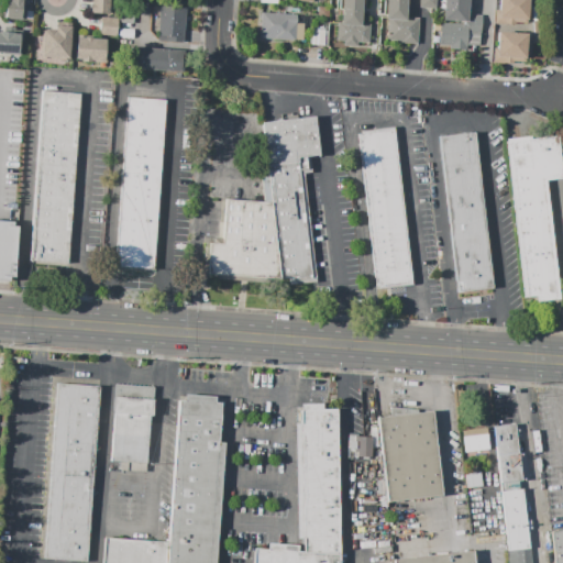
[(29,0),(29,6),(24,4),(23,21),(6,20),(6,14),(3,14),(3,4),(7,4),(7,0),(29,0)]
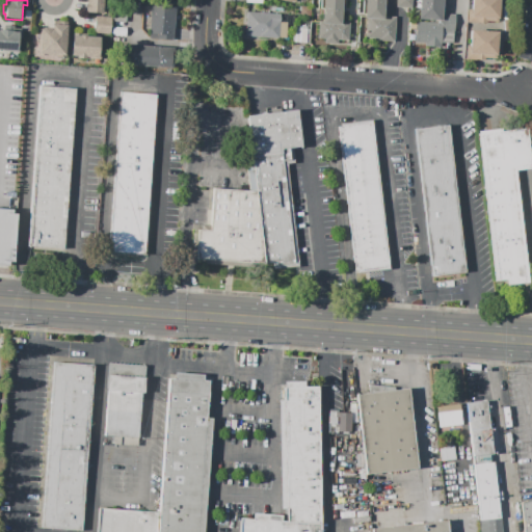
[(104,0),(104,14),(85,12),(85,0),(104,0)]
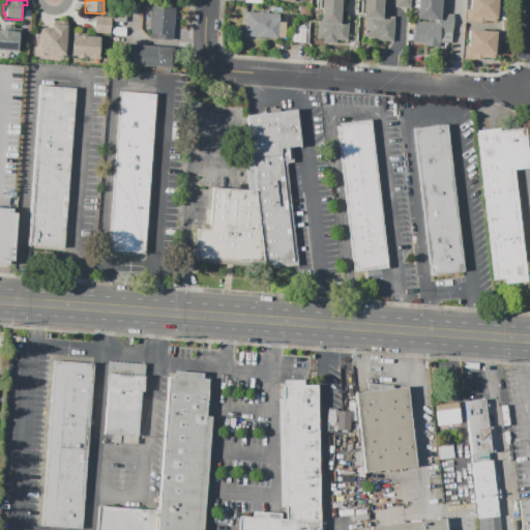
[(382,0),(381,17),(393,17),(392,41),(364,39),(365,18),(363,18),(363,0),(344,0),(343,11),(341,11),(340,23),(349,23),(348,39),(317,37),(318,22),(321,22),(322,0),(382,0)]
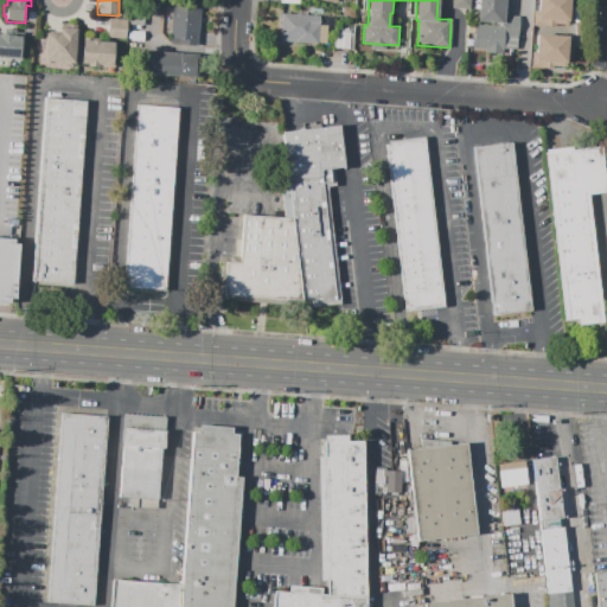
[(504,0),(504,14),(519,16),(517,51),(474,49),(475,25),(498,26),(498,24),(477,23),(478,0),(504,0)]
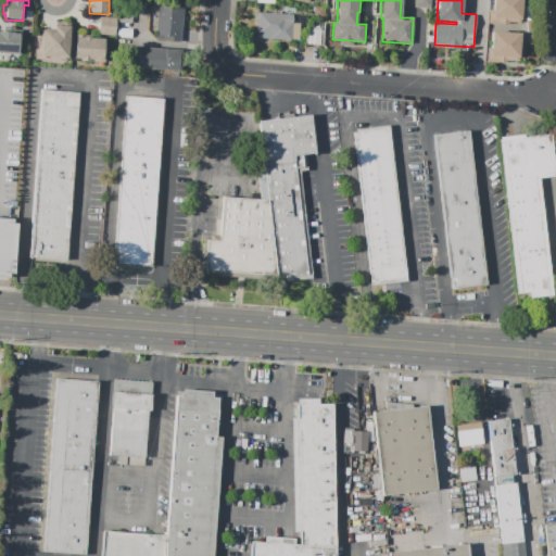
[(519,23),(520,0),(490,0),(489,22),(519,23)]
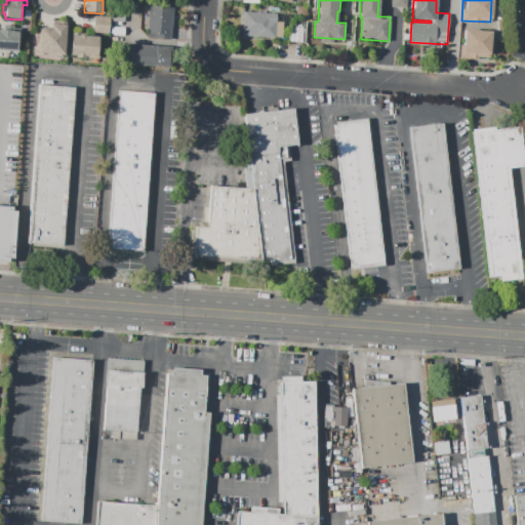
[(524,4),(524,35),(522,35),(523,33),(516,32),(517,8),(523,8),(524,4)]
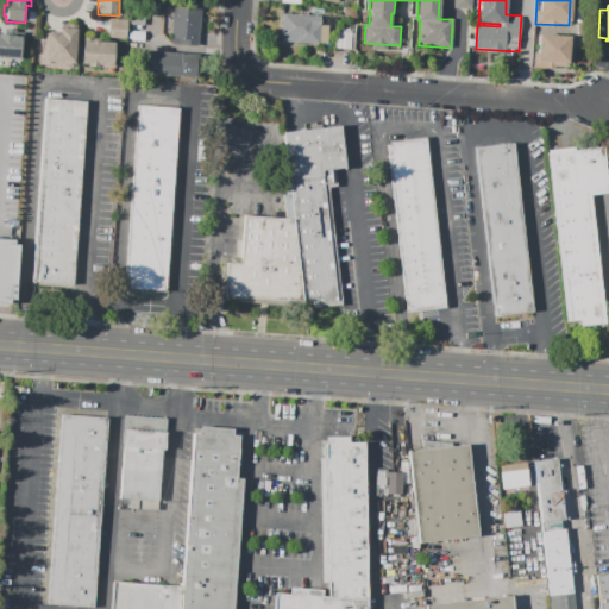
[(174,6),(201,7),(199,46),(171,44),(174,6)]
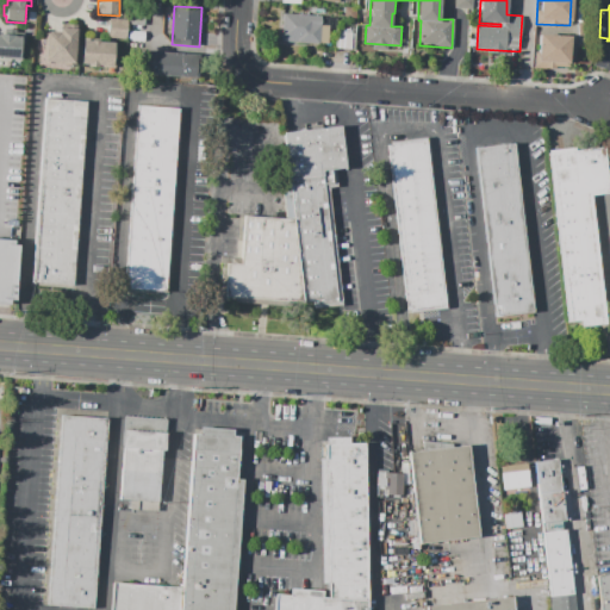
[(355,25),(344,24),(346,6),(356,7),(355,25)]
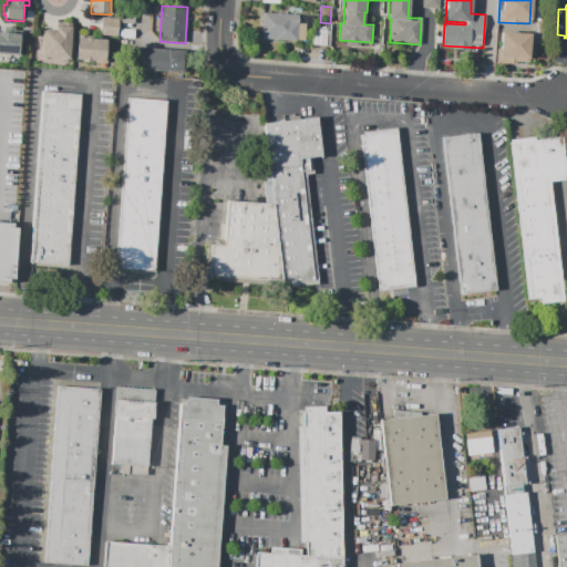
[(263,12),(299,14),(298,23),(305,23),(305,41),(261,38),(263,12)]
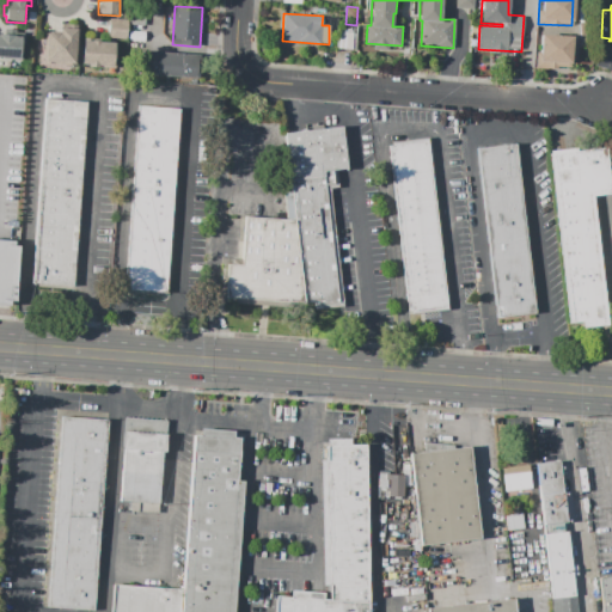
[(109,38),(110,19),(128,20),(127,38),(109,38)]
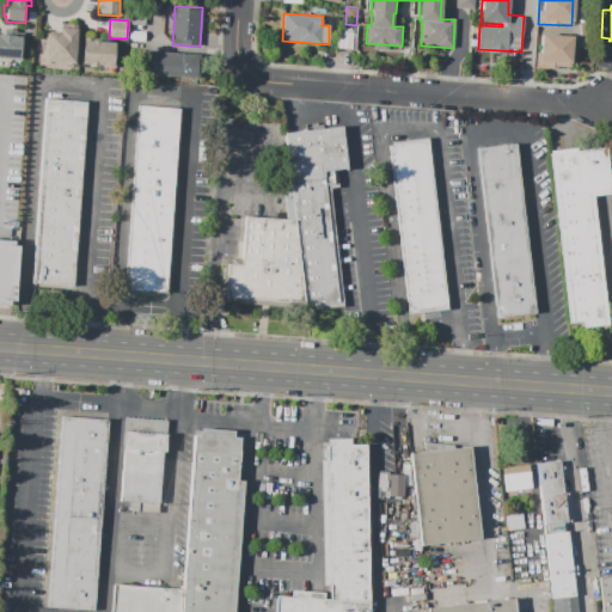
[(44,62),(44,53),(47,53),(48,31),(60,31),(60,29),(79,29),(78,63),(44,62)]
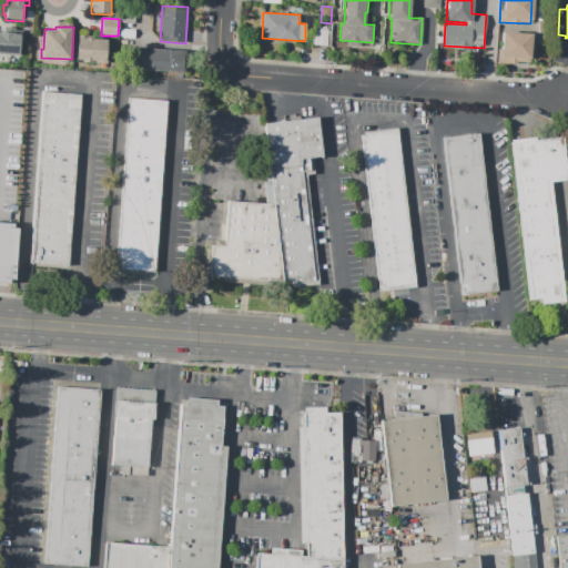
[(0,52),(0,31),(14,32),(14,33),(21,34),(20,53),(0,52)]
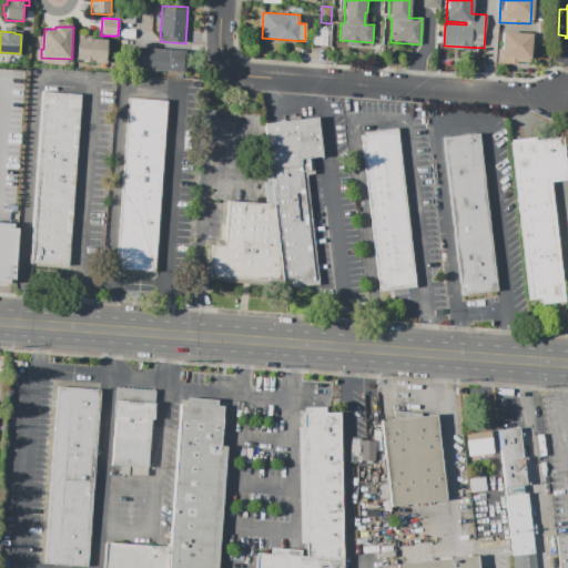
[(313,44),(314,31),(331,32),(330,46),(313,44)]
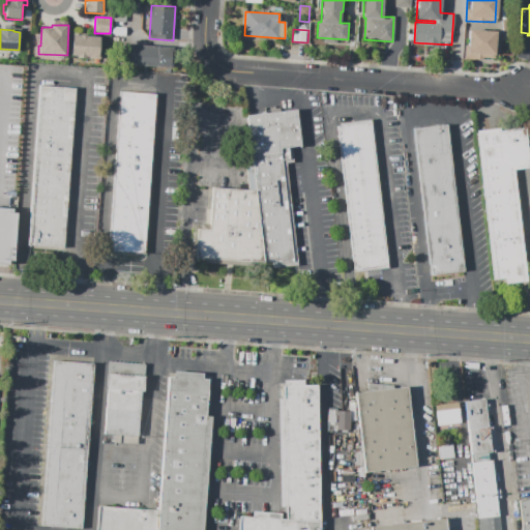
[(465,58),(494,59),(495,30),(466,29),(465,58)]
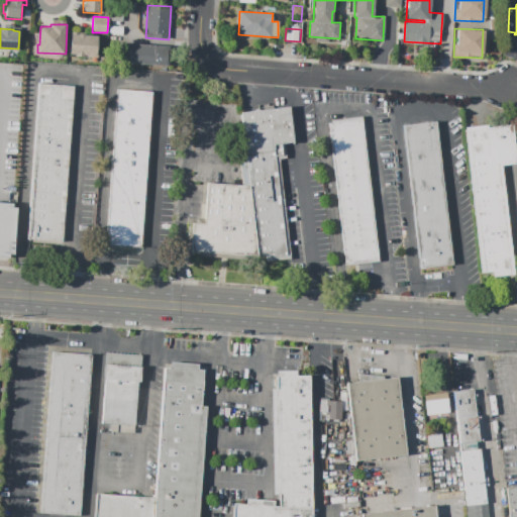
[(70,54),(71,34),(78,35),(78,33),(85,34),(85,35),(99,36),(98,57),(76,56),(76,54),(70,54)]
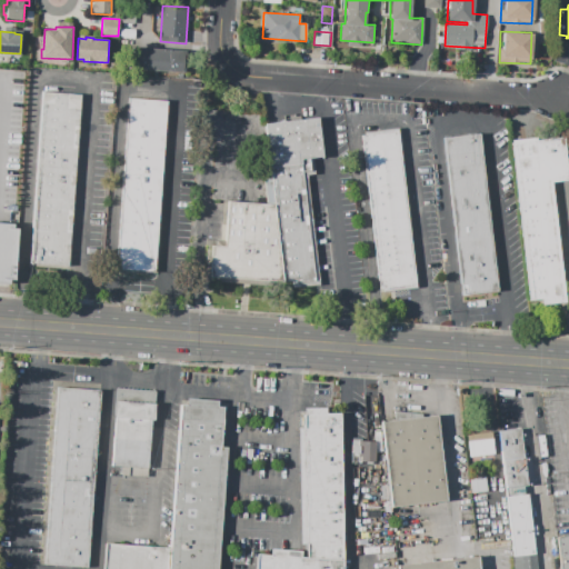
[(186,50),(185,72),(131,69),(132,47),(186,50)]
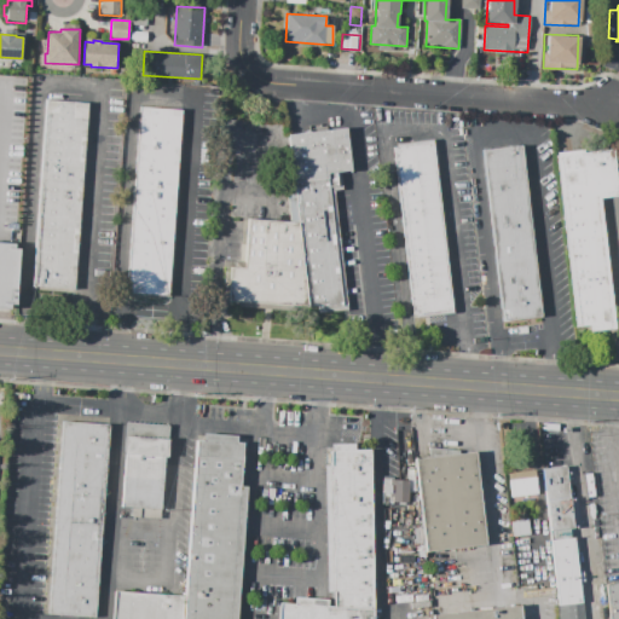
[(33,287),(77,290),(91,103),(46,100),(33,287)]
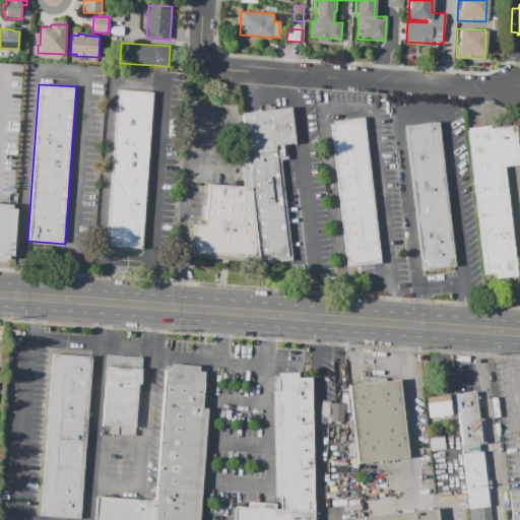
[(119,90),(154,93),(143,249),(108,247),(119,90)]
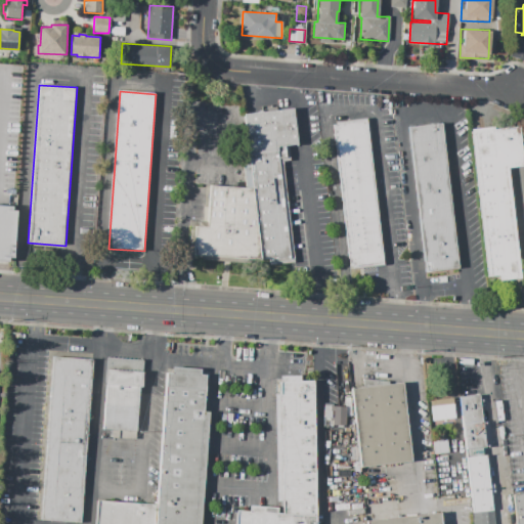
[(253,189),(245,115),(294,108),(298,144),(290,145),(292,160),(282,161),(295,263),(270,265),(269,260),(262,260),(253,189)]
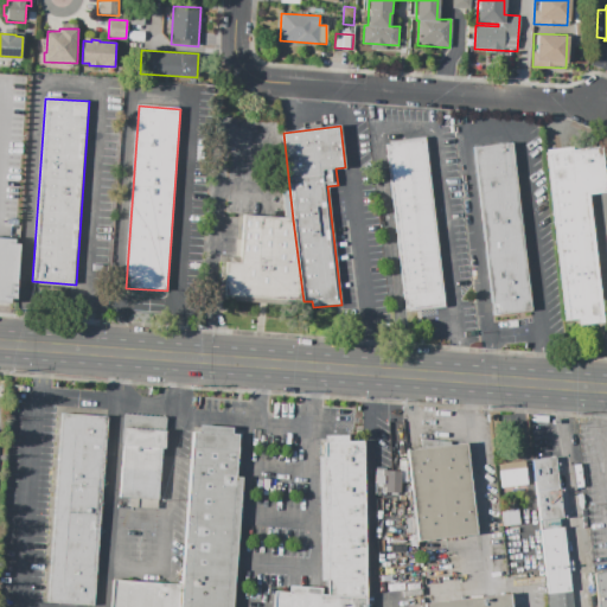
[(427,138),(446,308),(406,313),(385,142),(427,138)]
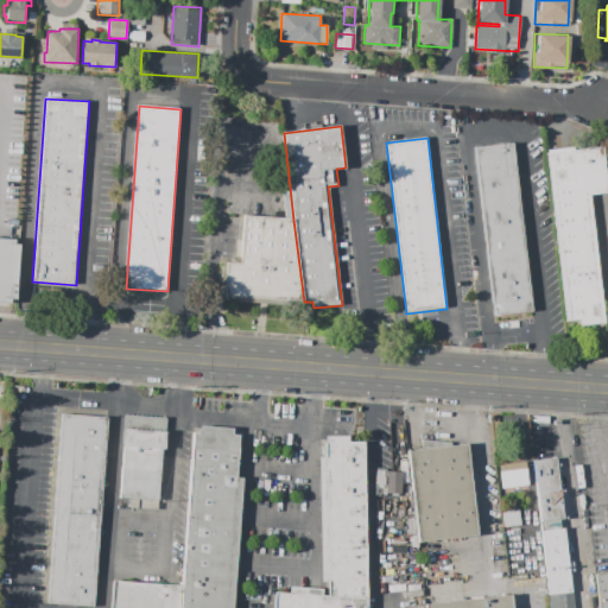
[(472,149),(513,144),(533,311),(493,317),(472,149)]
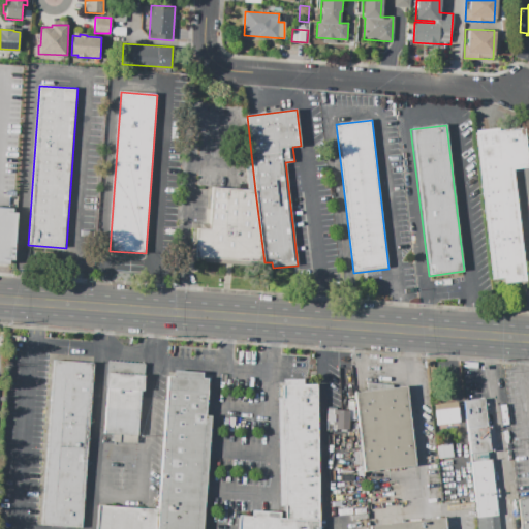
[(499,130),(524,128),(528,168),(512,170),(526,280),(504,284),(504,278),(492,280),(475,133),(476,133),(475,130),(498,128),(499,130)]
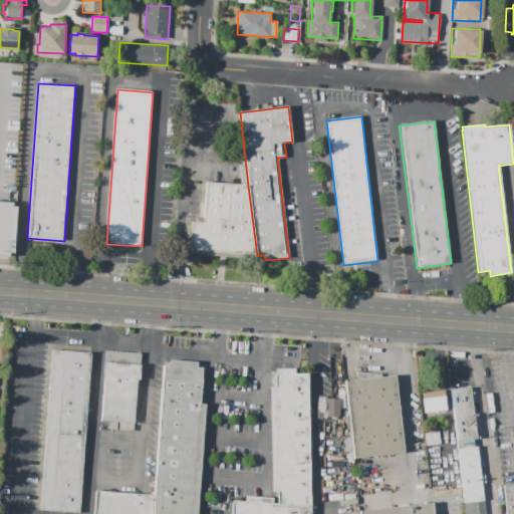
[(257,255),(189,250),(192,222),(203,223),(206,182),(248,186),(257,255)]
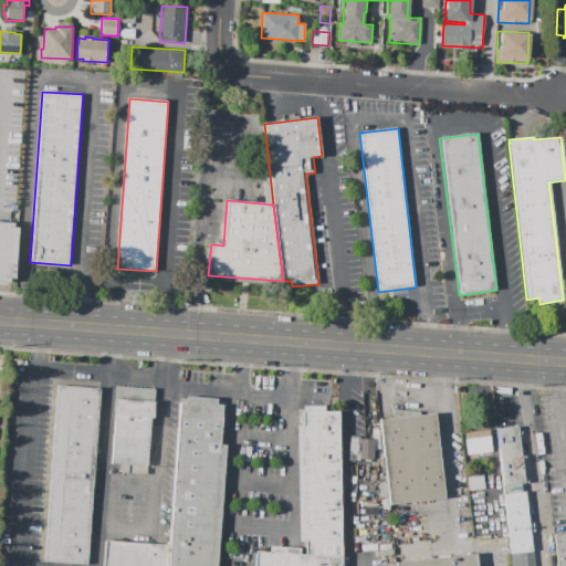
[(0,222),(12,223),(12,228),(18,228),(14,279),(10,279),(10,282),(0,281),(0,222)]
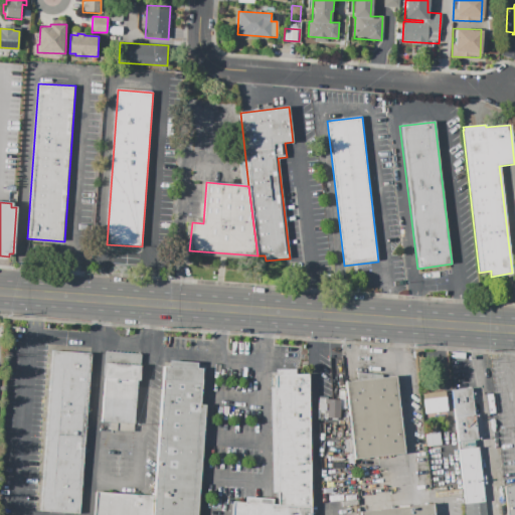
[(52,351),(92,354),(78,514),(40,511),(52,351)]
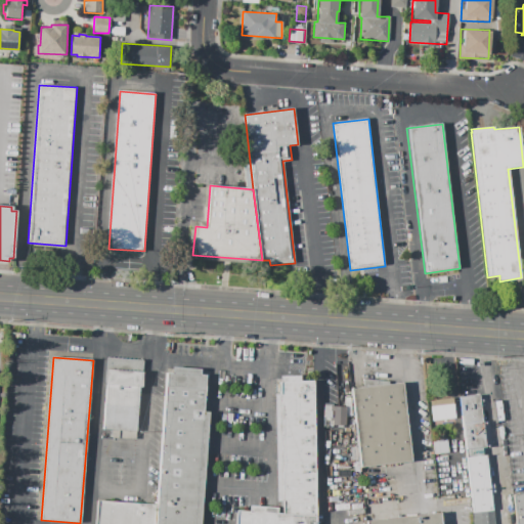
[(106,357),(142,360),(135,440),(112,438),(112,430),(102,429),(106,385),(104,385),(106,357)]
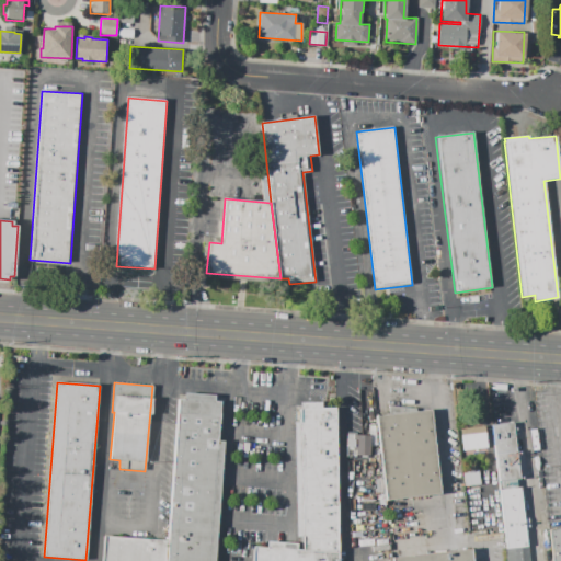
[(189,393),(215,395),(215,401),(220,401),(217,441),(224,442),(214,560),(165,560),(168,540),(178,399),(184,399),(184,392),(189,393)]
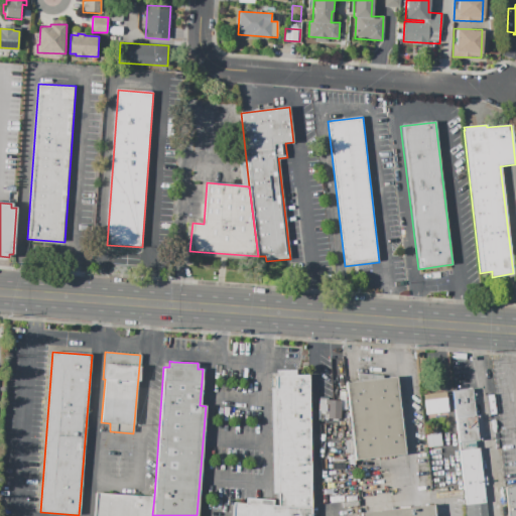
[(275,369),(295,369),(295,374),(307,374),(310,515),(232,515),(233,502),(246,504),(246,498),(273,500),(273,505),(278,506),(277,494),(273,494),(270,388),(276,388),(275,369)]
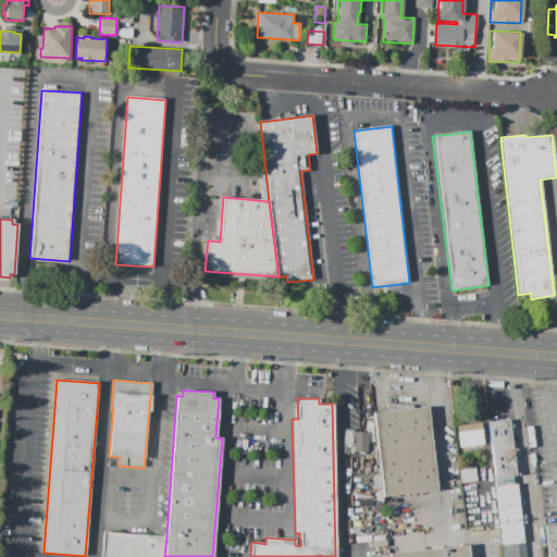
[(373,412),(428,407),(437,491),(383,497),(373,412)]
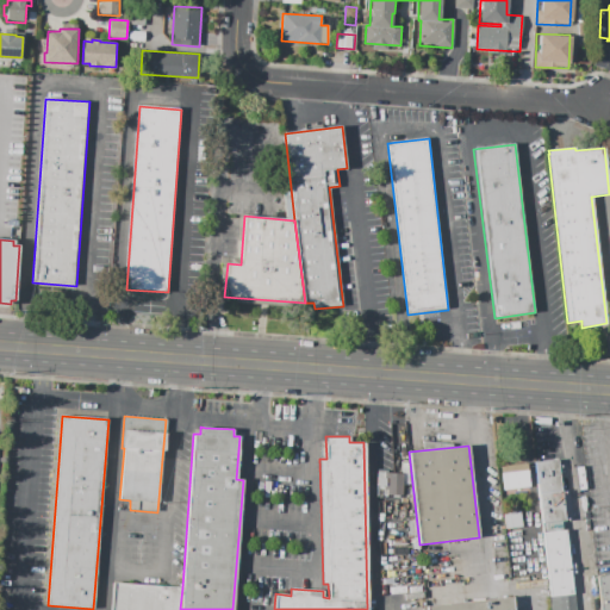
[(534,462),(558,459),(574,609),(549,609),(548,597),(551,597),(534,462)]
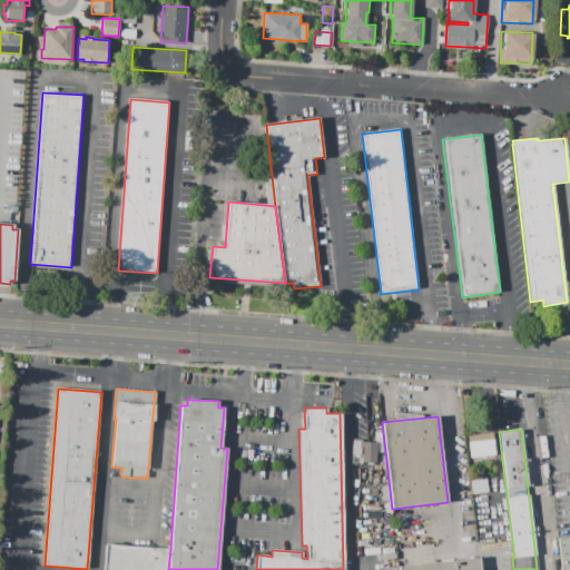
[(469,458),(494,454),(491,432),(465,435),(469,458)]
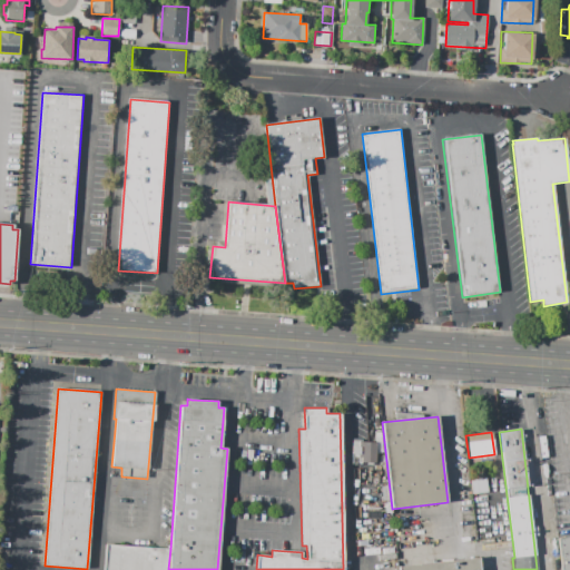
[(374,442),(359,442),(359,462),(374,462),(374,442)]
